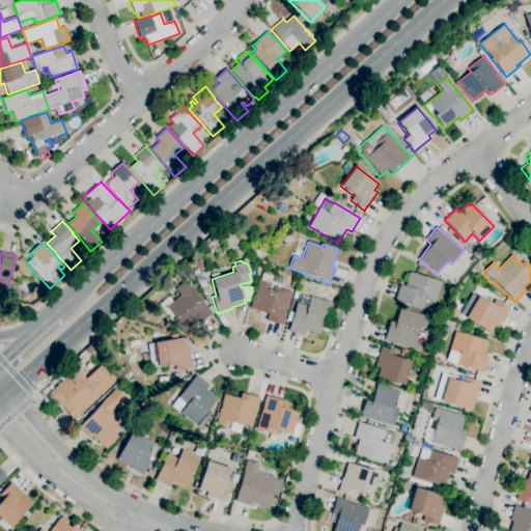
[(423,310),(394,301),(400,284),(404,286),(410,272),(442,282),(436,301),(426,298),(423,310)]
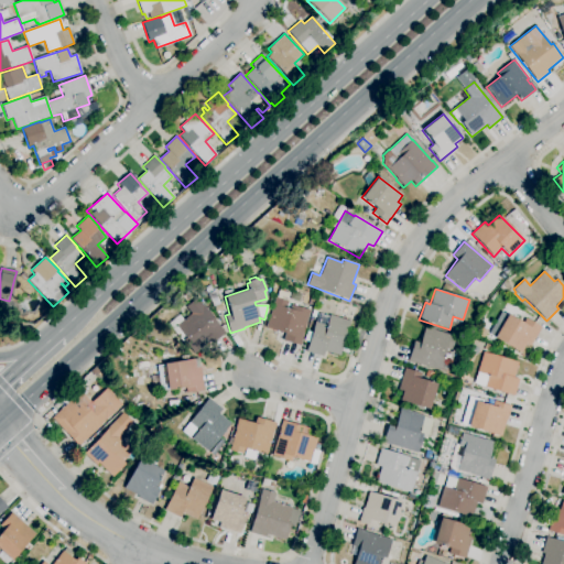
[(301,345),(283,340),(285,334),(266,327),(269,317),(270,317),(275,297),(286,301),(284,307),(289,308),(290,305),(310,311),(302,337),(303,338),(301,345)]
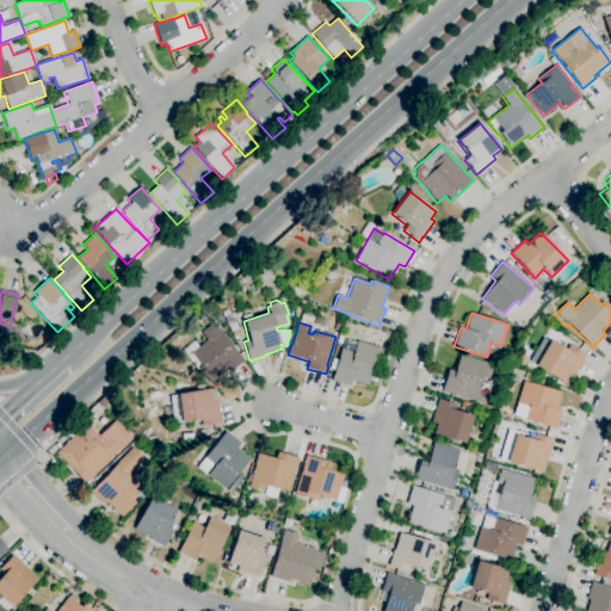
[(217,383),(201,363),(193,369),(180,352),(193,341),(198,347),(208,340),(202,333),(213,323),(245,360),(217,383)]
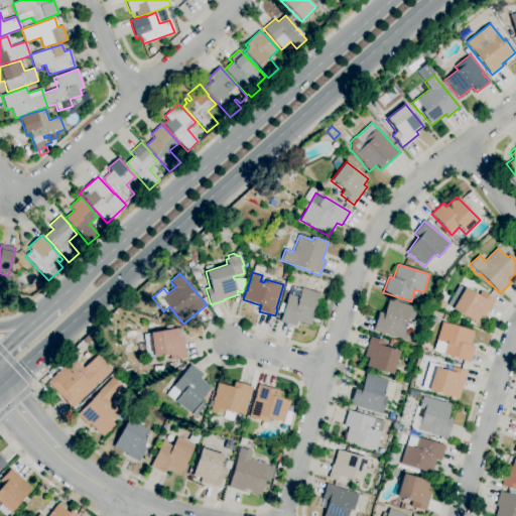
[(295,327),(280,323),(288,294),(291,286),(301,289),(301,288),(319,293),(310,326),(296,321),(295,327)]
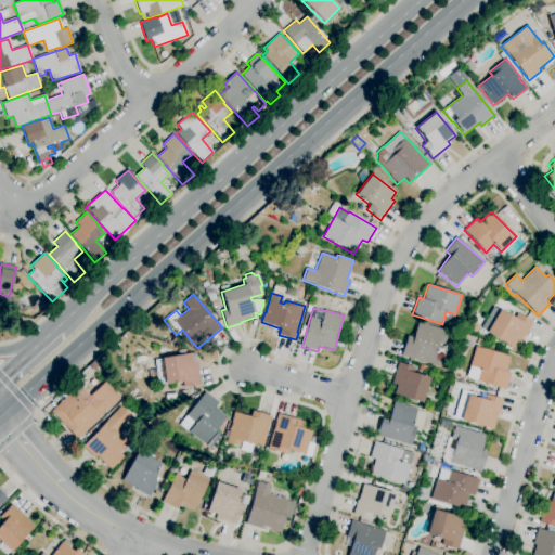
[(513,347),(486,332),(499,309),(515,318),(517,313),(532,322),(521,341),(517,338),(513,347)]
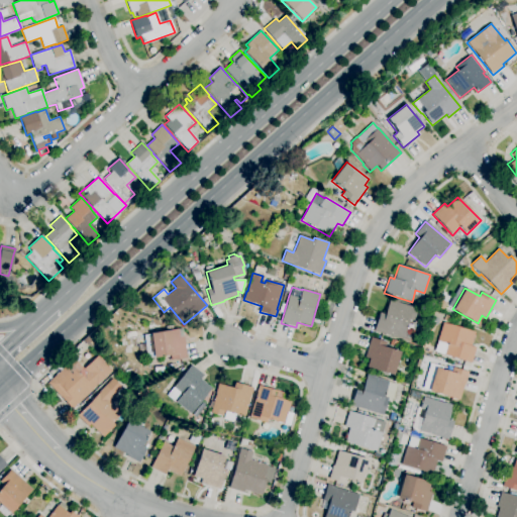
[(410,341),(403,338),(403,339),(388,335),(385,334),(381,333),(374,331),(380,312),(385,314),(390,299),(419,309),(415,322),(409,320),(406,330),(413,332),(410,341)]
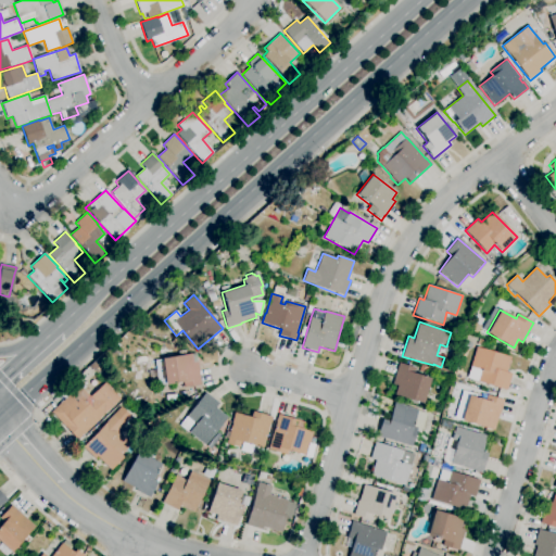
[(506,391),(467,379),(470,367),(477,346),(512,357),(506,371),(512,374),(506,391)]
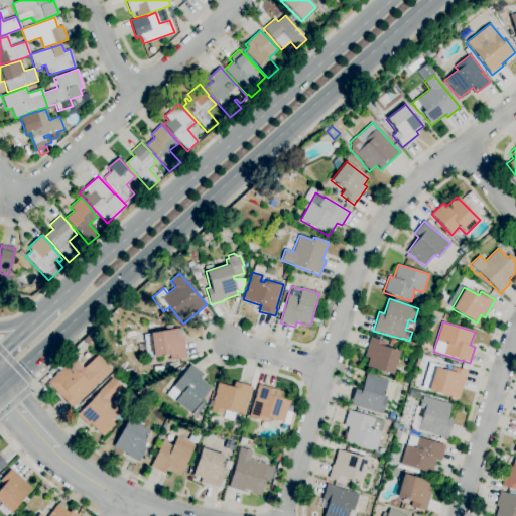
[(170,360),(169,356),(153,358),(150,333),(178,329),(179,337),(183,336),(186,358),(170,360)]
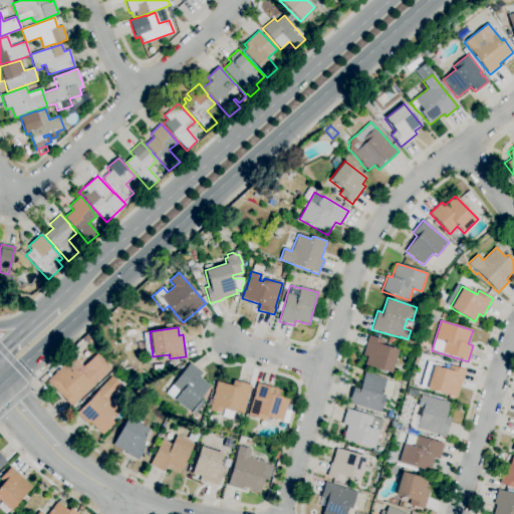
[(391,373),(364,365),(367,356),(362,355),(368,335),(384,339),(383,345),(398,349),(391,373)]
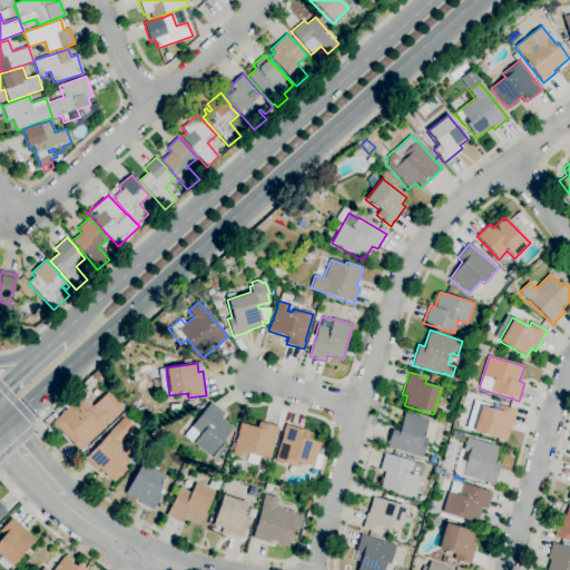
[(79,451),(67,438),(66,438),(52,422),(81,395),(92,406),(108,392),(124,410),(102,429),(102,430),(79,451)]
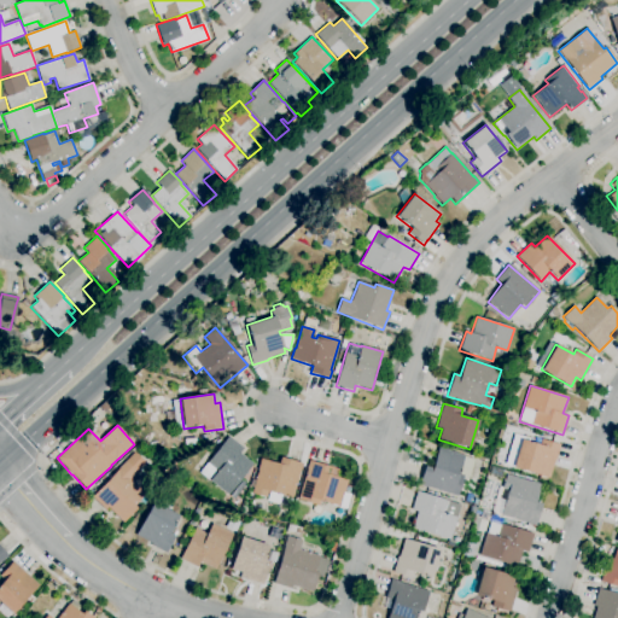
[(549,478),(513,467),(509,466),(512,459),(516,459),(518,449),(512,447),(516,435),(530,438),(529,442),(540,444),(541,438),(560,444),(555,461),(554,460),(549,478)]
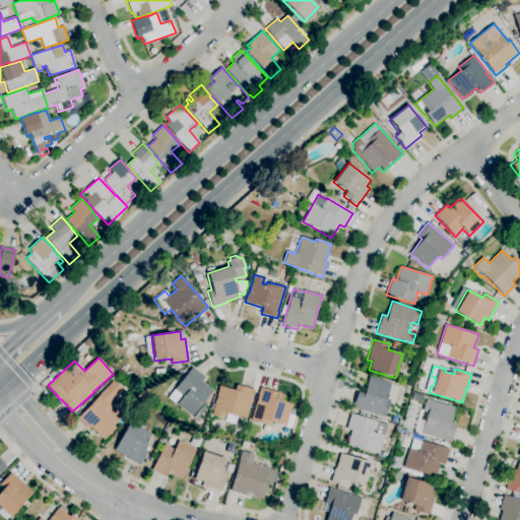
[(192,416),(176,404),(182,396),(181,395),(175,403),(168,398),(192,368),(205,378),(201,382),(212,391),(192,416)]
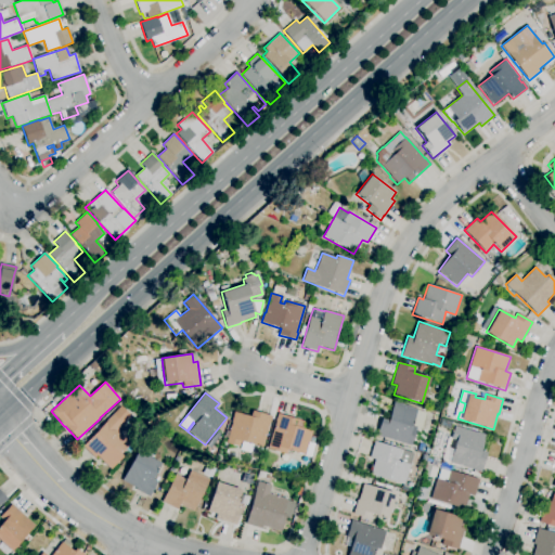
[(411,447),(384,438),(376,436),(382,418),(388,421),(394,402),(417,410),(426,413),(421,429),(416,427),(411,447)]
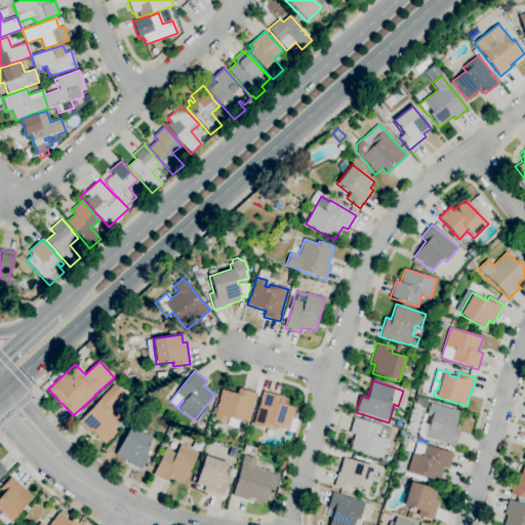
[(105,444),(91,432),(89,434),(78,422),(115,384),(124,393),(111,406),(124,419),(114,430),(117,432),(105,444)]
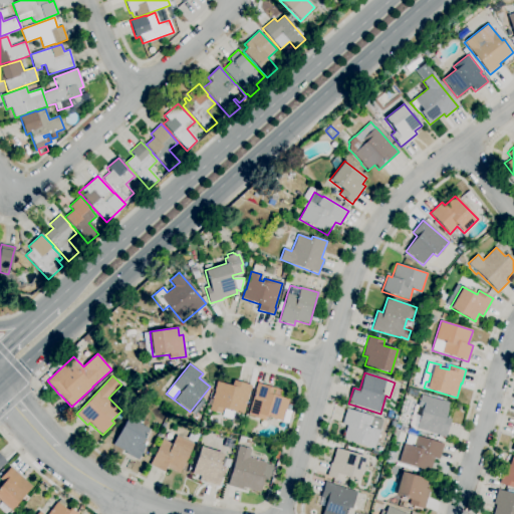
[(221,414),(209,411),(210,406),(207,406),(209,399),(212,400),(216,381),(232,386),(233,380),(252,386),(250,393),(249,393),(244,415),(223,410),(221,414)]
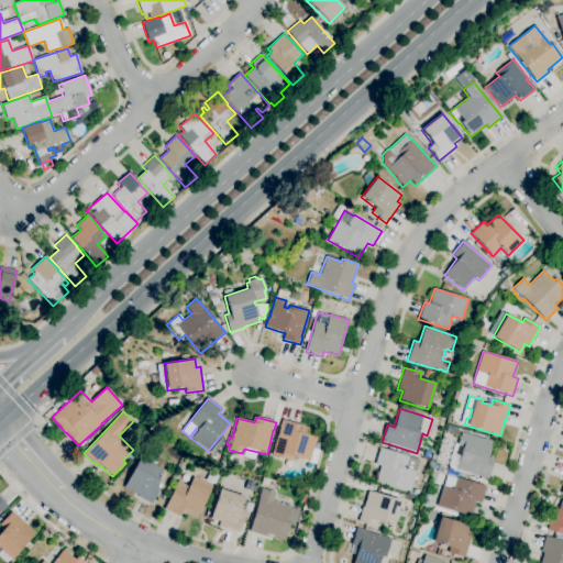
[(309,461),(291,456),(290,461),(272,455),(279,428),(278,428),(280,419),(309,428),(307,434),(317,438),(313,450),(312,450),(309,461)]
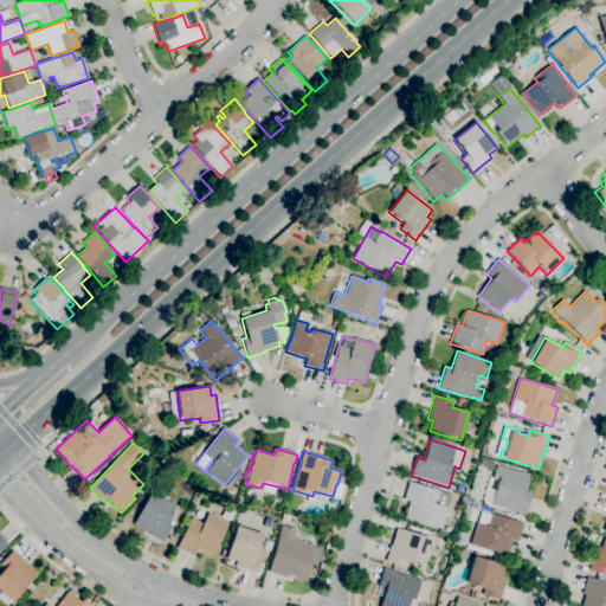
[(524,516),(516,514),(517,513),(490,505),(497,482),(492,479),(496,465),(519,472),(519,471),(530,475),(524,492),(532,494),(524,516)]
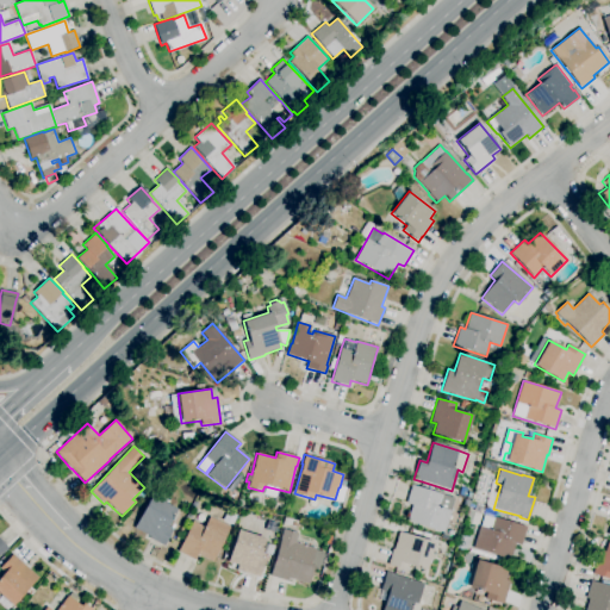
[(444,534),(406,522),(411,505),(405,503),(411,485),(443,495),(455,498),(450,511),(452,511),(444,534)]
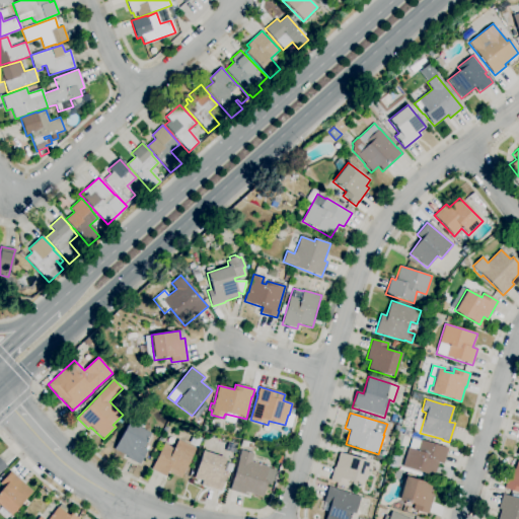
[(139,465),(127,458),(128,457),(114,450),(130,422),(151,433),(143,448),(147,450),(139,465)]
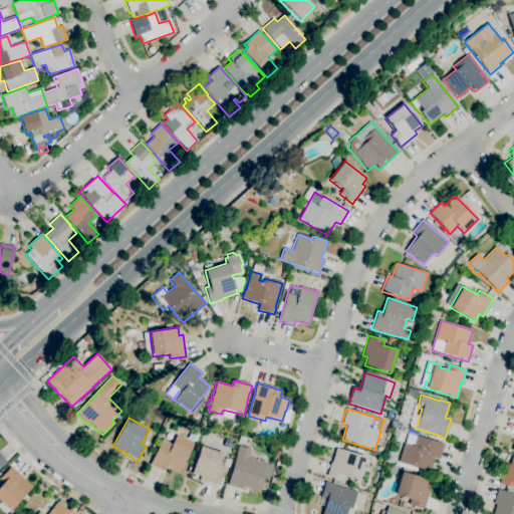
[(179,474),(167,468),(165,472),(150,465),(163,439),(173,444),(177,436),(194,444),(179,474)]
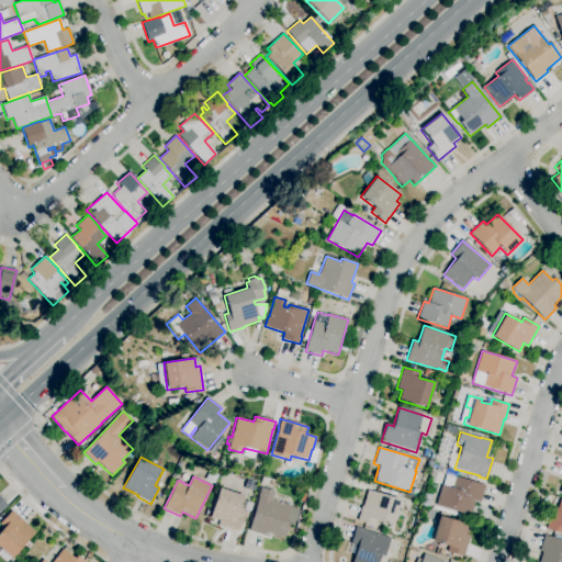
[(470,516),(436,506),(442,485),(451,487),(454,476),(485,486),(480,502),(474,501),(470,516)]
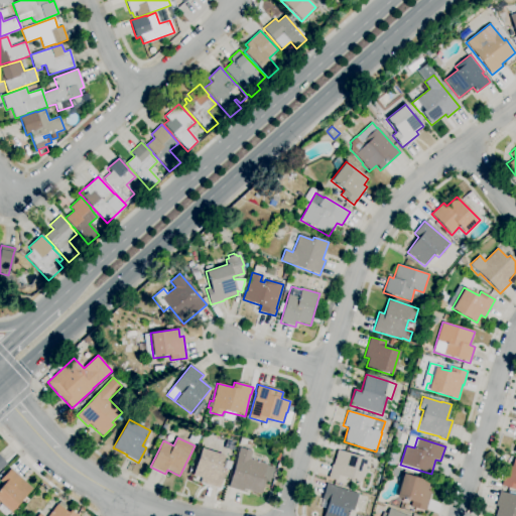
[(261,494),(243,489),(243,492),(228,488),(237,457),(240,447),(252,452),(250,460),(267,465),(266,466),(273,468),(269,481),(265,480),(261,494)]
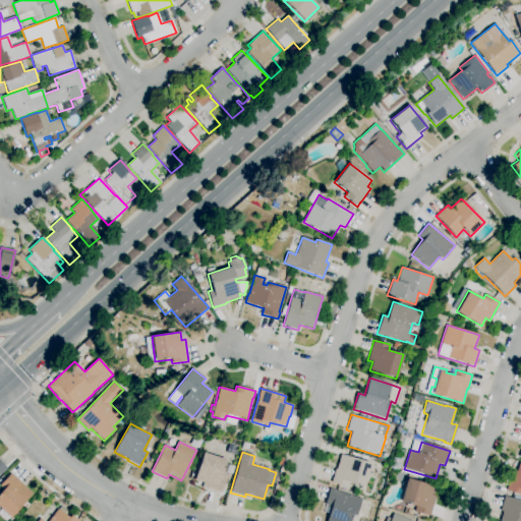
[(222,493),(201,487),(203,482),(194,480),(203,453),(226,460),(222,476),(226,477),(222,493)]
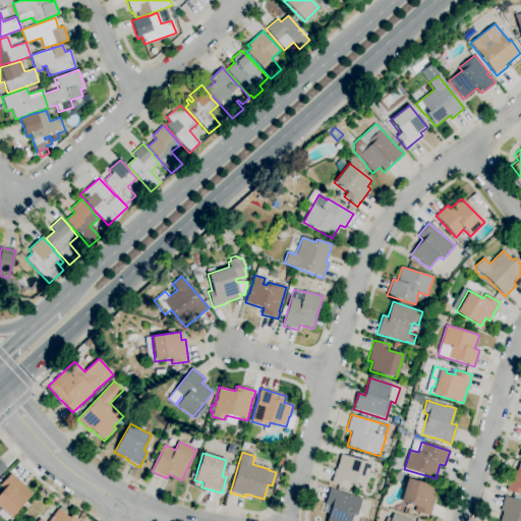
[(347,488),(331,483),(335,469),(336,469),(341,454),(371,464),(364,487),(349,482),(347,488)]
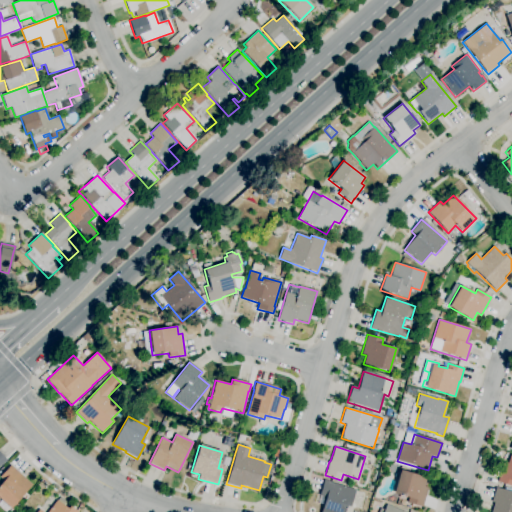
[(511,485),(497,482),(503,462),(508,463),(510,455),(511,455),(511,485)]
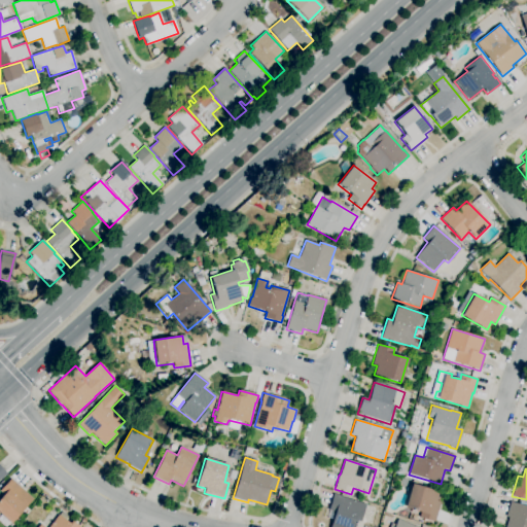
[(235,481),(227,479),(231,469),(237,471),(235,481)]
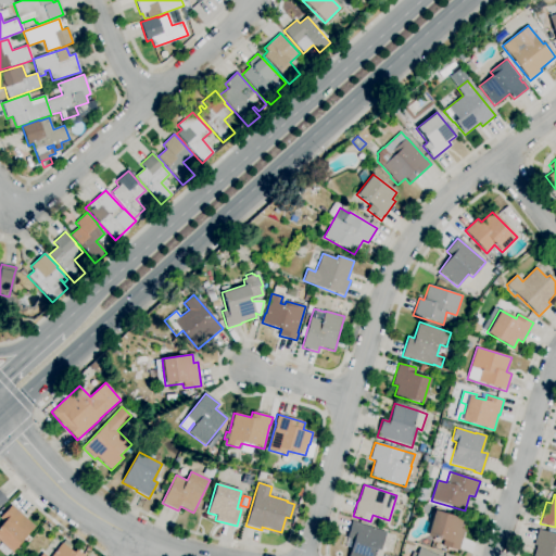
[(11,553),(0,543),(0,526),(3,522),(0,518),(11,505),(35,527),(27,534),(33,539),(28,543),(24,539),(11,553)]
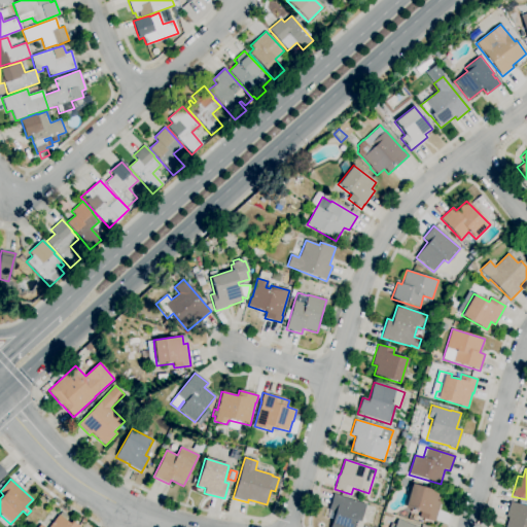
[(434,522),(419,517),(420,513),(405,507),(412,484),(438,492),(435,501),(441,502),(438,507),(434,522)]
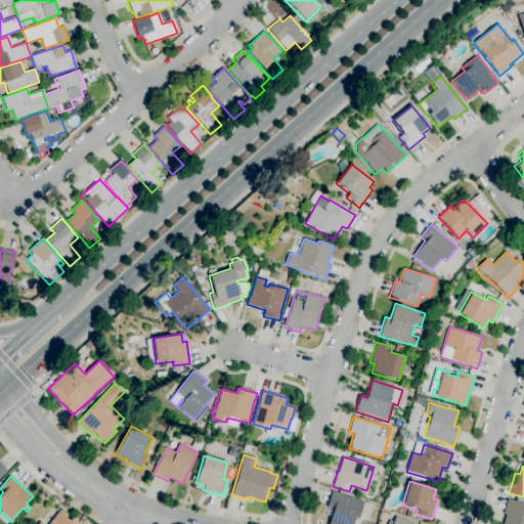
[(328,523),(333,510),(326,508),(332,491),(338,493),(364,501),(358,520),(354,518),(352,523),(328,523)]
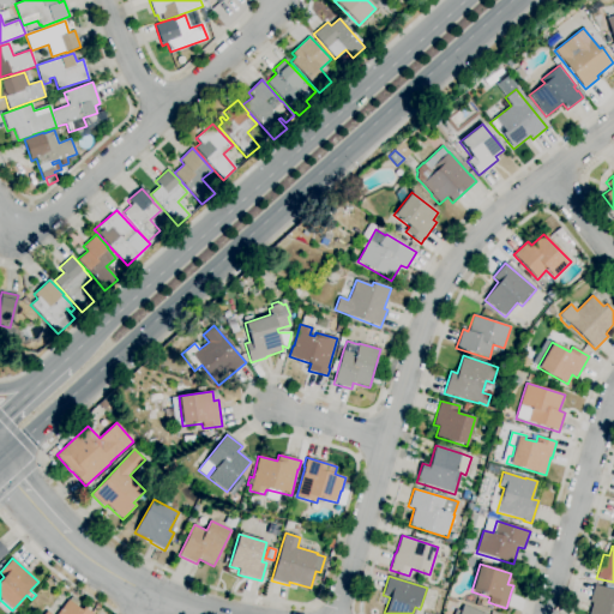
[(613,613),(589,613),(593,603),(589,602),(595,584),(613,589),(613,613)]
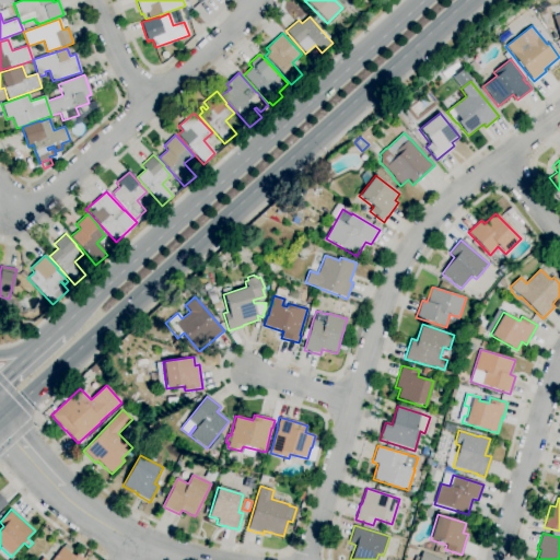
[(39,559),(43,557),(47,559),(51,559),(66,544),(72,549),(69,552),(73,557),(77,552),(84,559),(85,559),(39,559)]
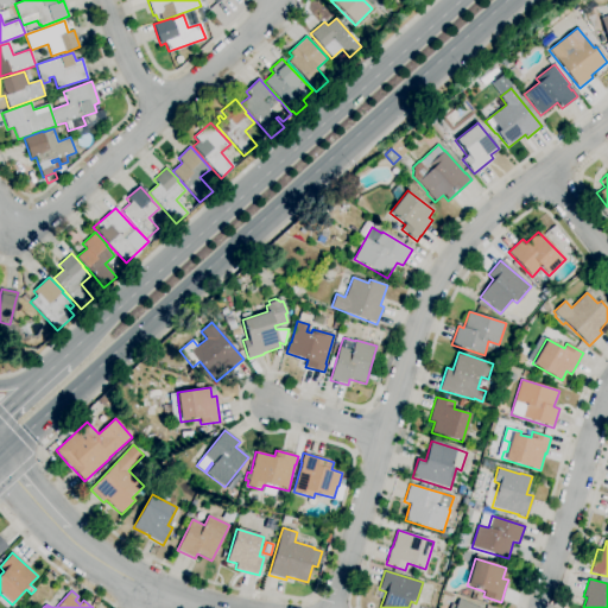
[(479,607),(481,605),(457,596),(453,607),(479,607)]
